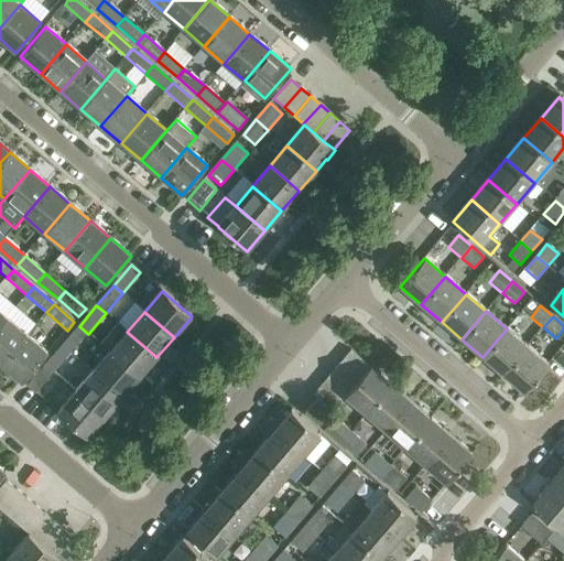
[(0,363),(1,365),(26,335),(7,317),(0,325),(0,363)]
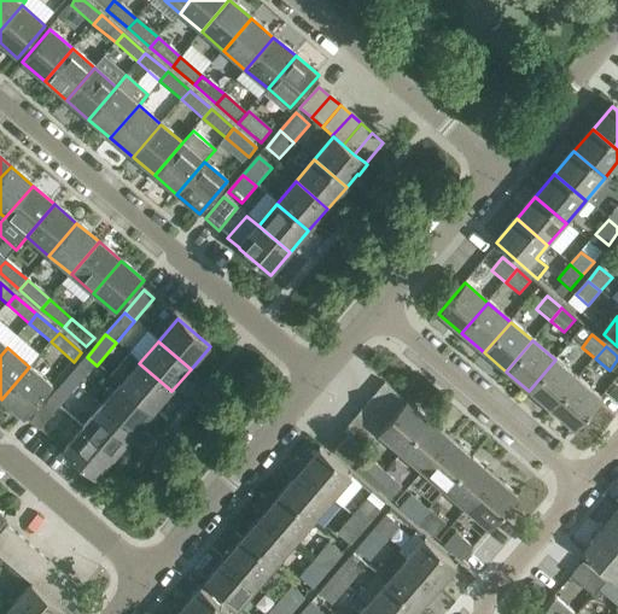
[(68,379),(77,387),(97,366),(87,357),(68,379)]
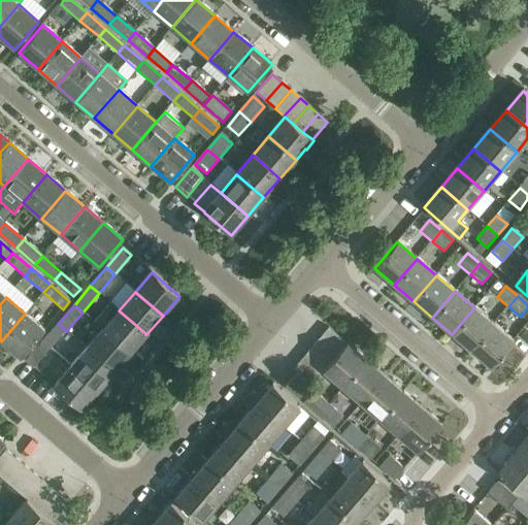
[(470,351),(493,324),(474,307),(452,334),(470,351)]
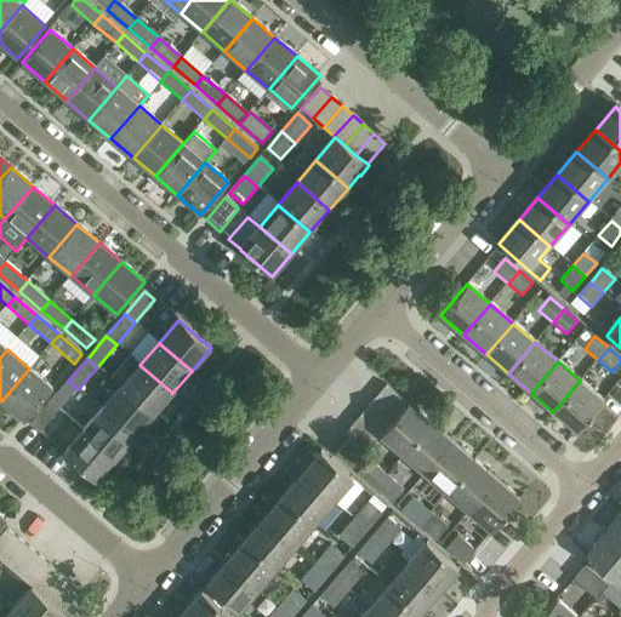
[(120,387),(153,415),(172,393),(140,365),(120,387)]
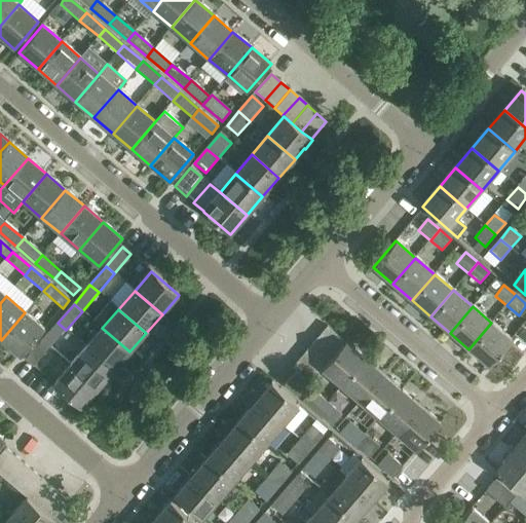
[(44,329),(25,312),(1,340),(21,357),(44,329)]
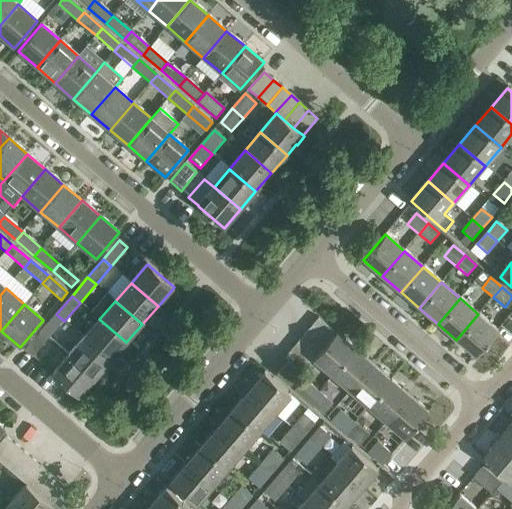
[(40,332),(49,339),(64,321),(56,314),(40,332)]
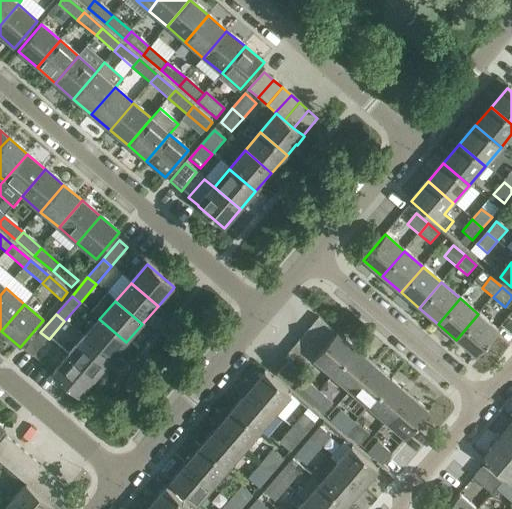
[(498,331),(478,314),(456,340),(476,357),(498,331)]
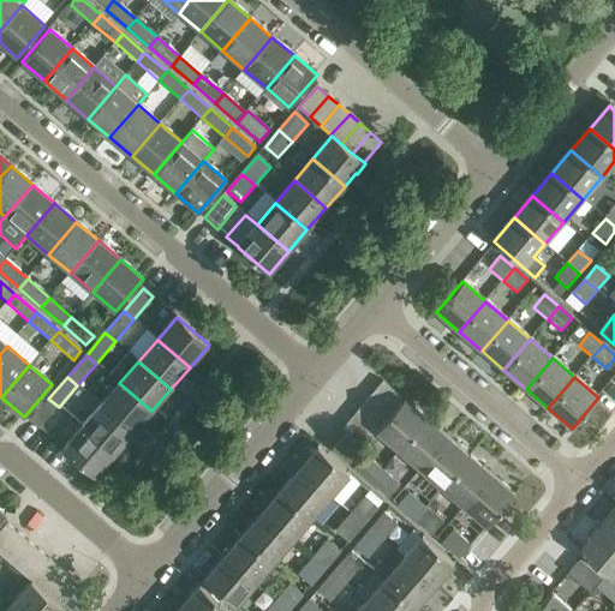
[(101,406),(133,433),(151,411),(119,383),(101,406)]
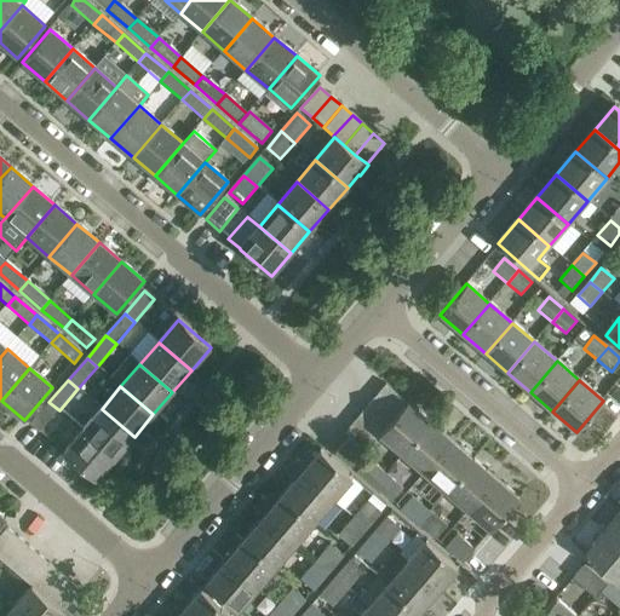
[(385,386),(375,398),(396,416),(406,403),(385,386)]
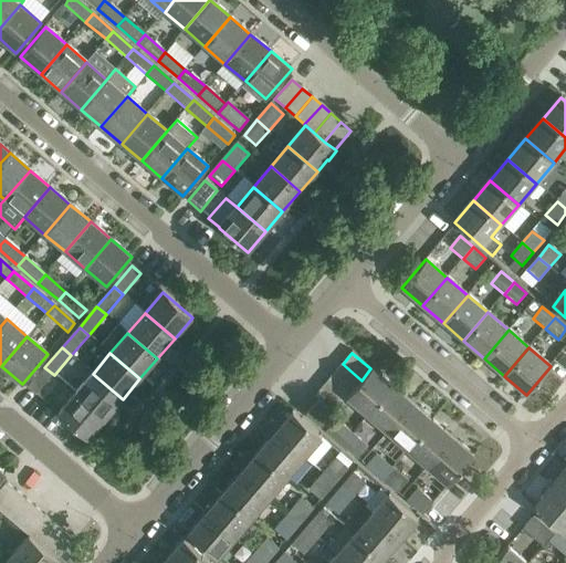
[(353,391),(362,381),(343,364),(334,375),(353,391)]
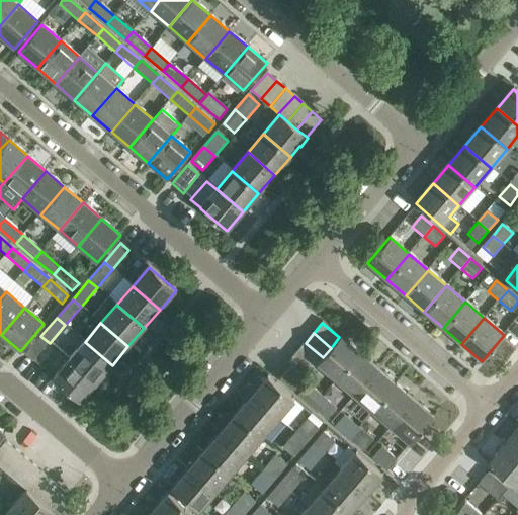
[(24,355),(33,362),(50,343),(40,336),(24,355)]
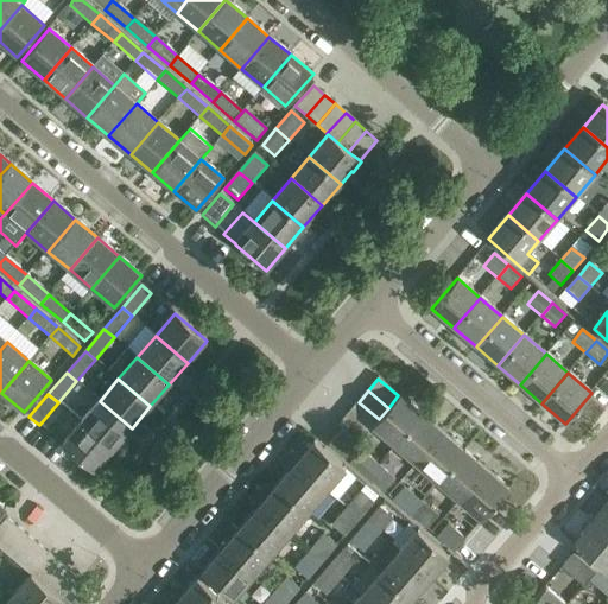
[(399,394),(398,395),(388,408),(379,419),(373,426),(396,446),(422,415),(409,405),(410,404),(399,394)]
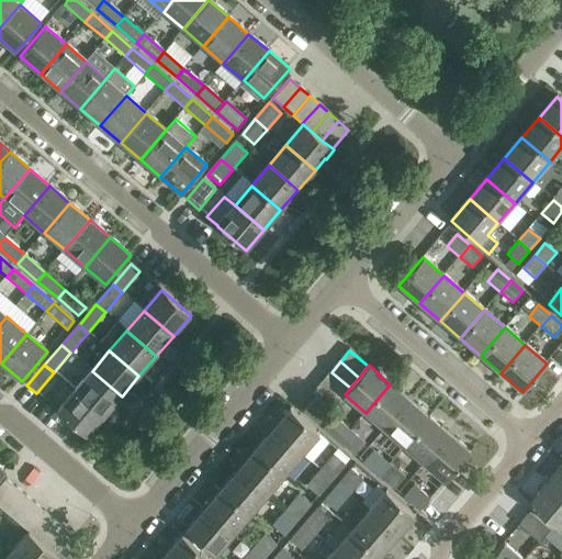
[(75,391),(104,416),(122,397),(92,371),(75,391)]
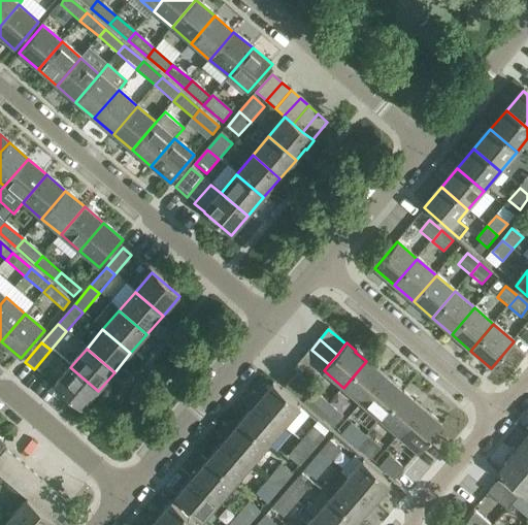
[(321,374),(324,370),(329,364),(311,350),(303,359),(321,374)]
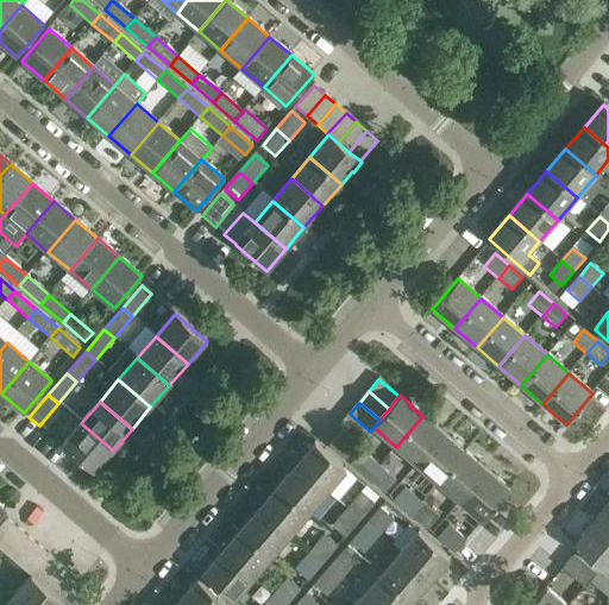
[(339,427),(343,429),(359,443),(370,432),(350,414),(339,427)]
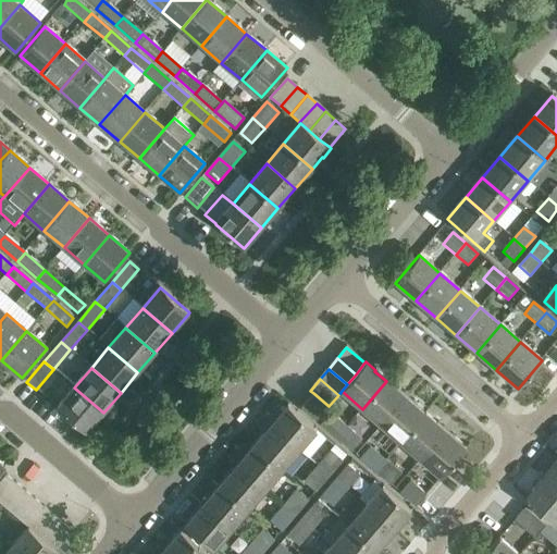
[(386,381),(362,409),(382,426),(406,397),(386,381)]
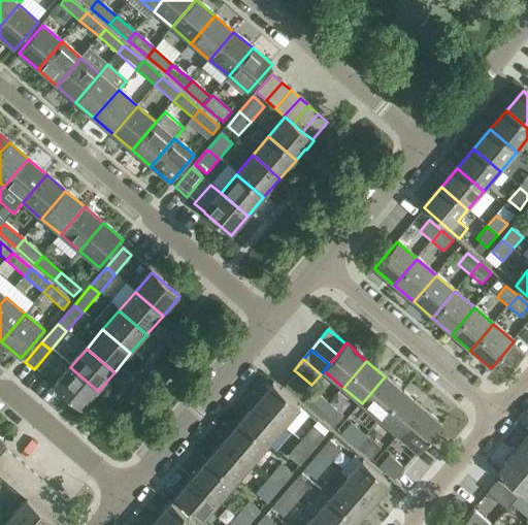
[(54,387),(81,411),(98,391),(70,367),(54,387)]
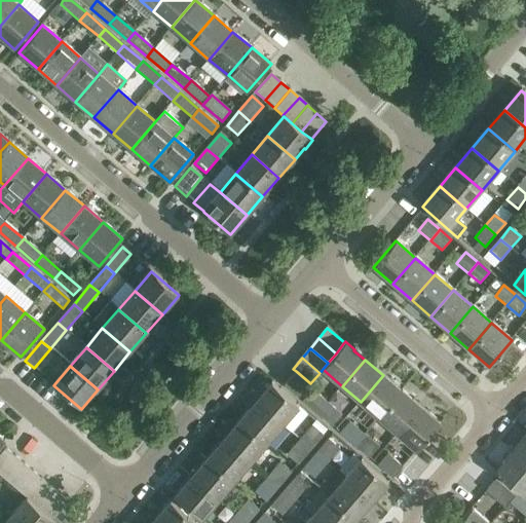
[(298,398),(310,383),(296,371),(284,385),(298,398)]
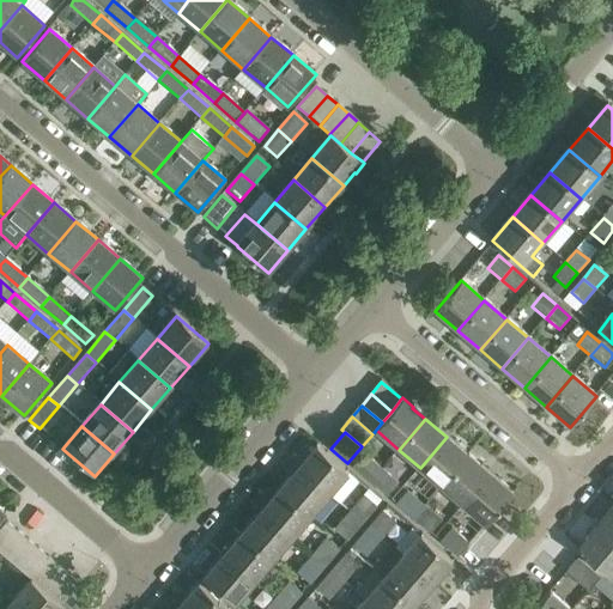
[(447,437),(420,468),(442,487),(469,456),(447,437)]
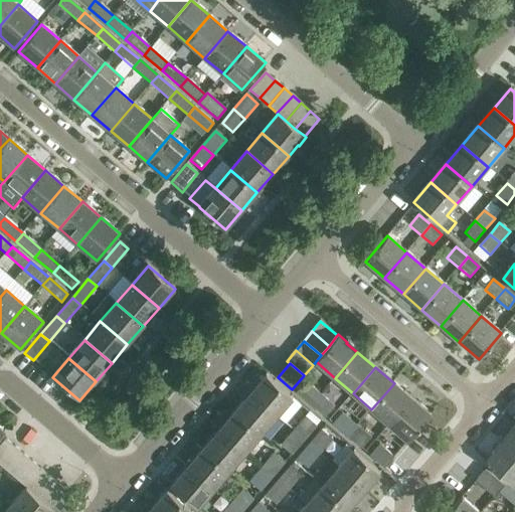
[(249,393),(276,415),(292,397),(267,374),(249,393)]
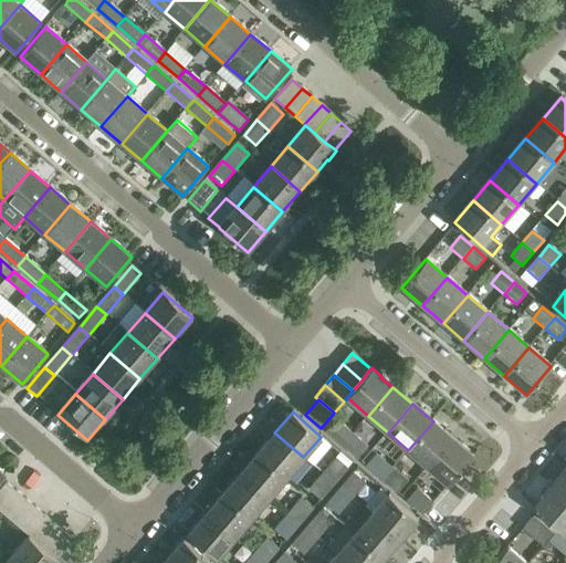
[(336,420),(325,433),(342,446),(352,434),(336,420)]
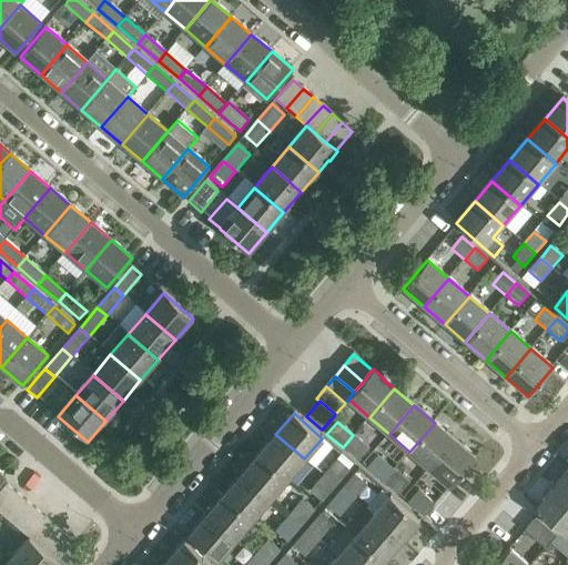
[(435,423),(409,452),(429,470),(455,440),(435,423)]
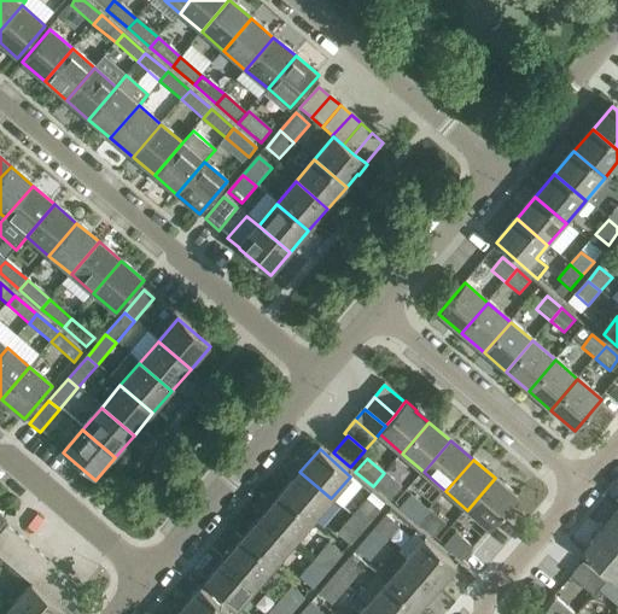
[(312,521),(331,498),(299,472),(280,495),(312,521)]
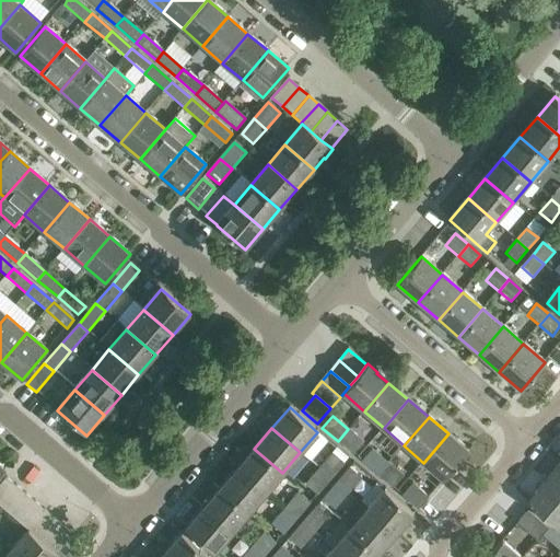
[(348,429),(338,441),(353,454),(363,442),(348,429)]
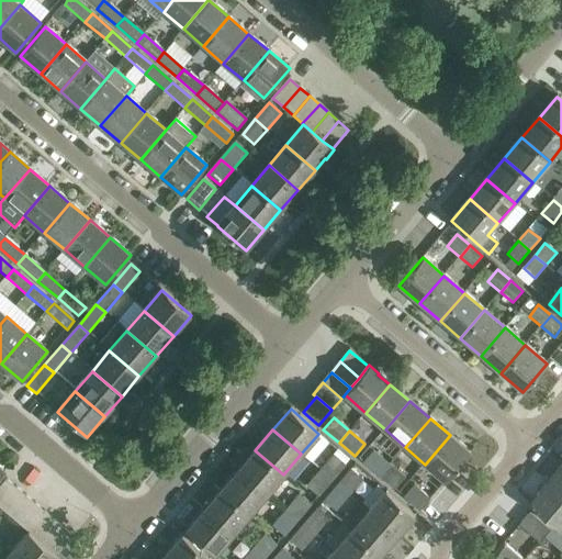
[(450,435),(425,465),(446,482),(471,453),(450,435)]
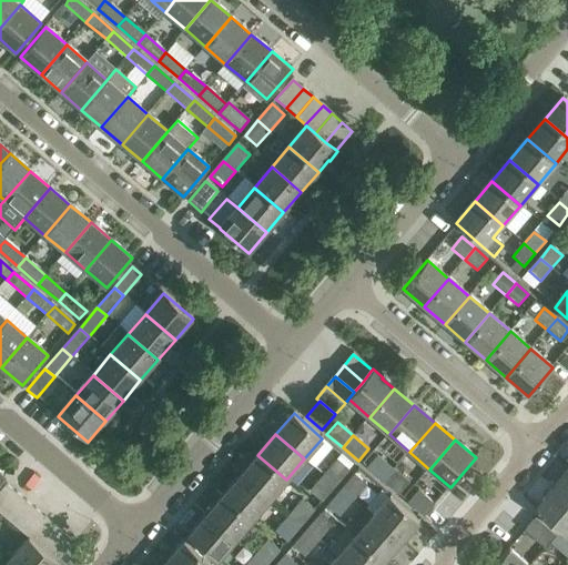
[(257,455),(241,475),(269,500),(286,480),(257,455)]
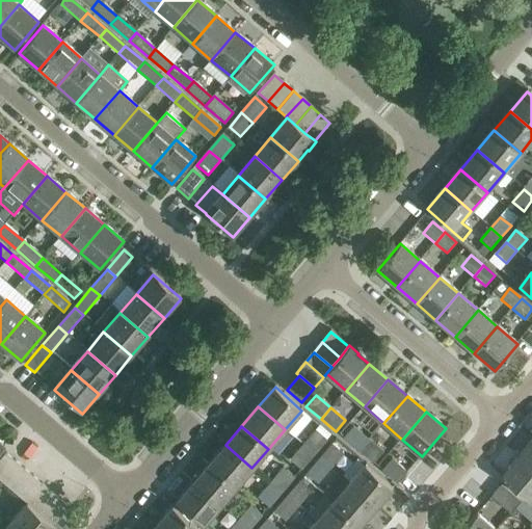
[(302,445),(314,454),(326,441),(315,430),(302,445)]
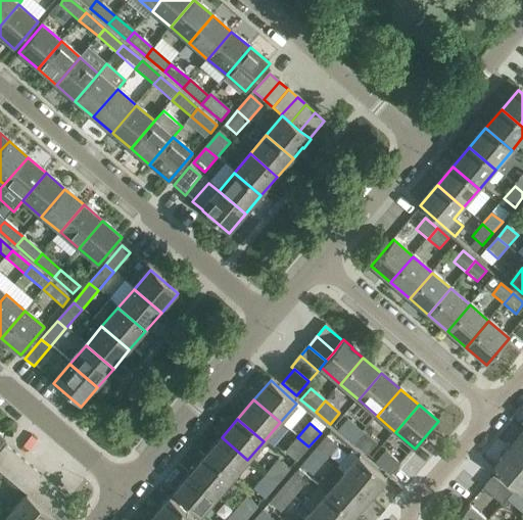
[(343,425),(338,431),(352,444),(359,437),(343,425)]
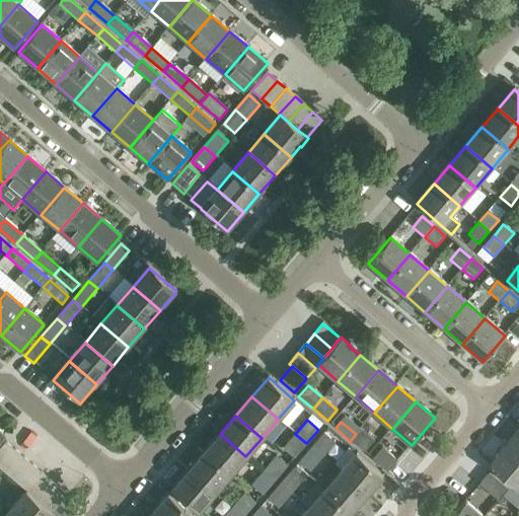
[(356,434),(350,441),(364,453),(374,442),(360,430),(356,434)]
